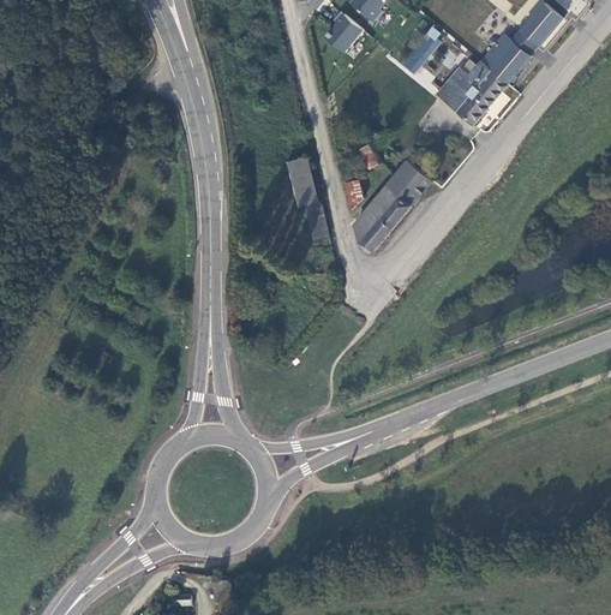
[(384,0),(352,0),(349,4),(371,22),(379,11),(377,9),(384,0)]
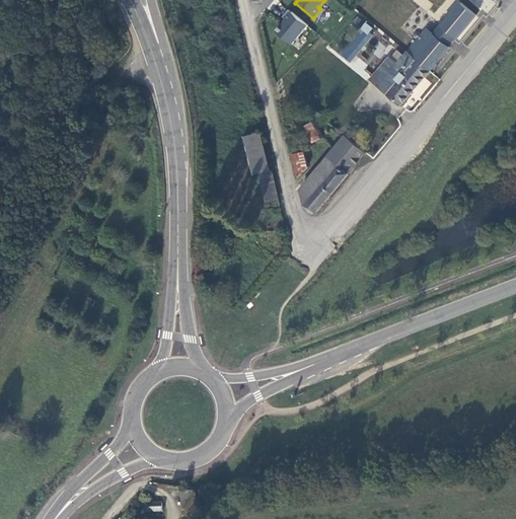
[(305,25),(286,9),(281,16),(283,19),(274,30),(289,45),(305,25)]
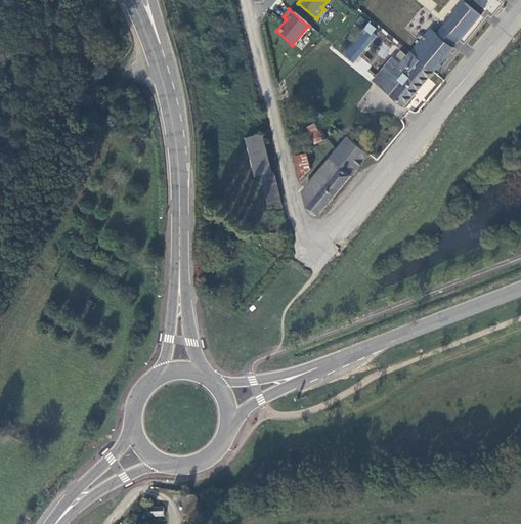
[(447,44),(458,32),(447,24),(437,36),(447,44)]
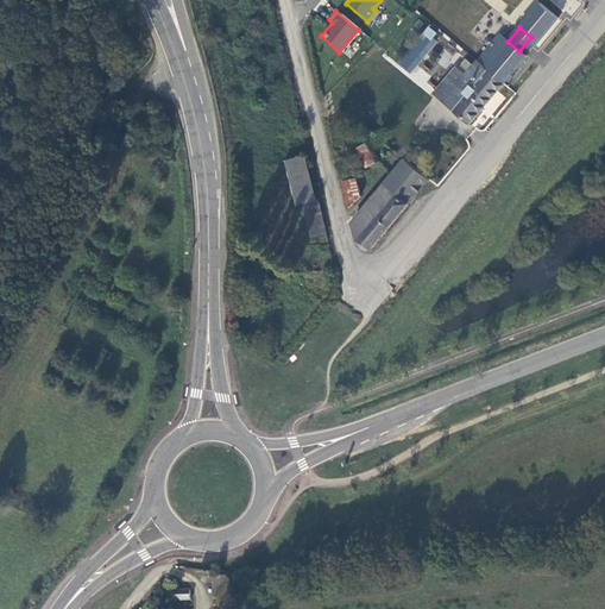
[(500,83),(524,55),(520,51),(508,42),(499,33),(492,41),(491,38),(489,36),(486,36),(484,37),(481,39),(481,42),(483,45),(486,45),(474,61),(485,69),(500,83)]
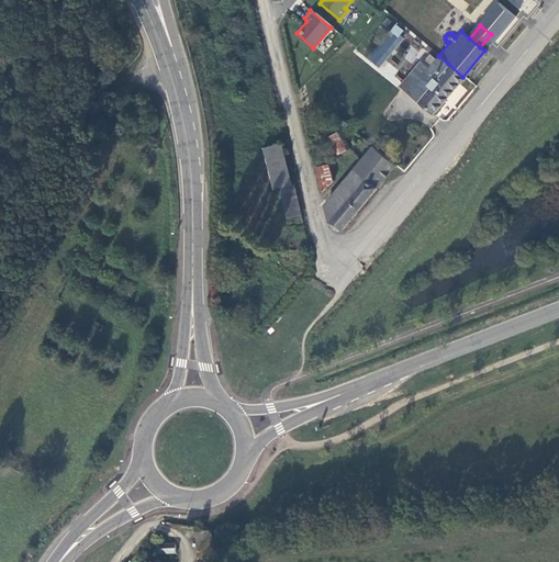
[(427,69),(435,60),(427,54),(421,63),(427,69)]
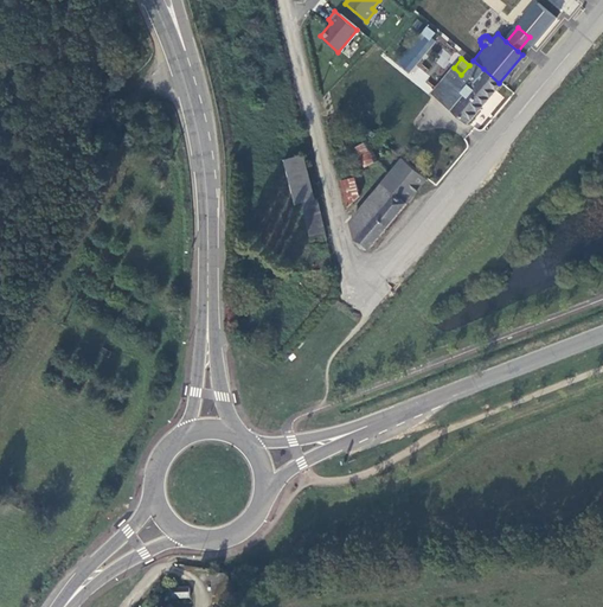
[(466,122),(499,83),(483,69),(473,61),(469,65),(461,75),(454,68),(451,66),(440,82),(449,90),(440,101),(466,122)]
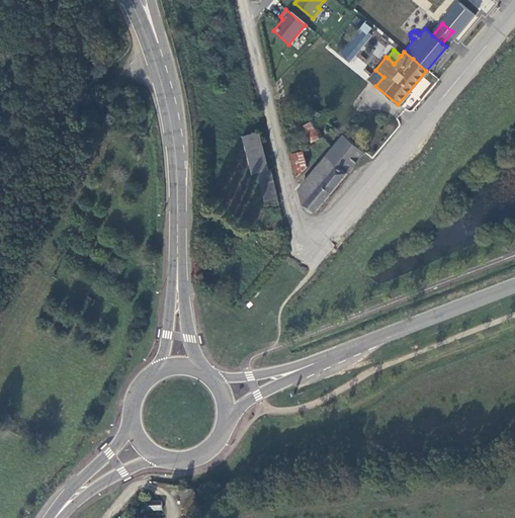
[(383,77),(375,70),(367,79),(375,86),(383,77)]
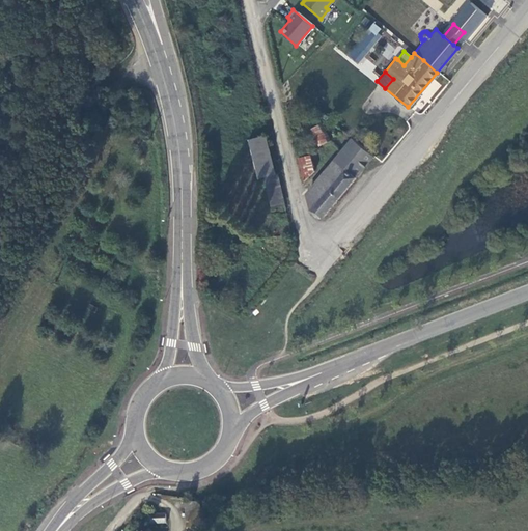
[(329,140),(320,122),(308,129),(316,146),(329,140)]
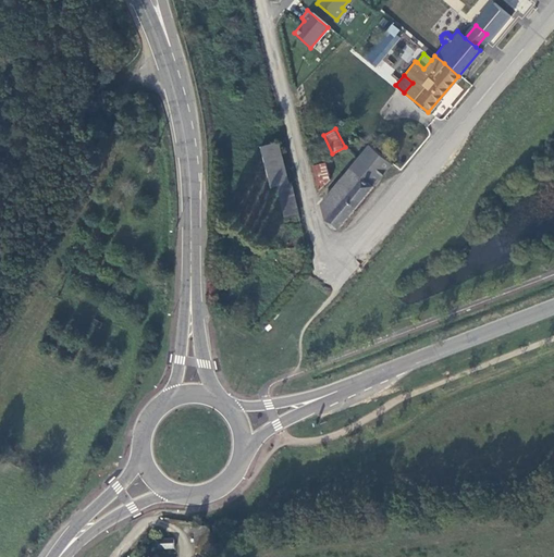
[(286,183),(277,143),(259,147),(270,187),(277,185),(286,183)]
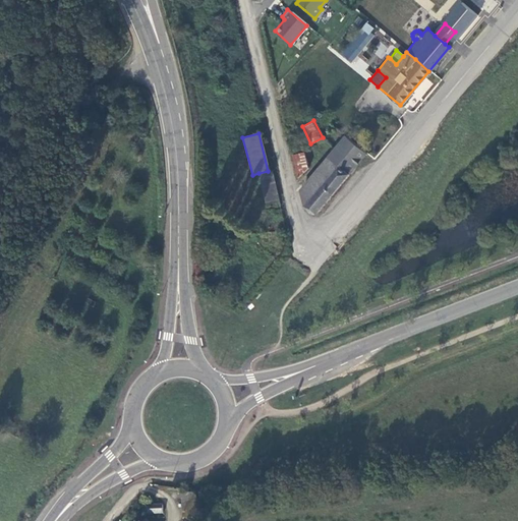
[(314,214),(364,154),(354,145),(344,136),(299,190),(304,206),(303,207),(309,213),(314,214)]
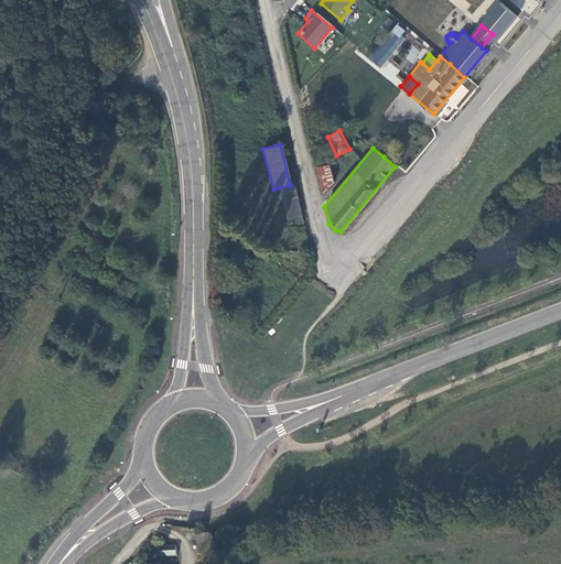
[(332,182),(327,164),(314,167),(321,193),(332,182)]
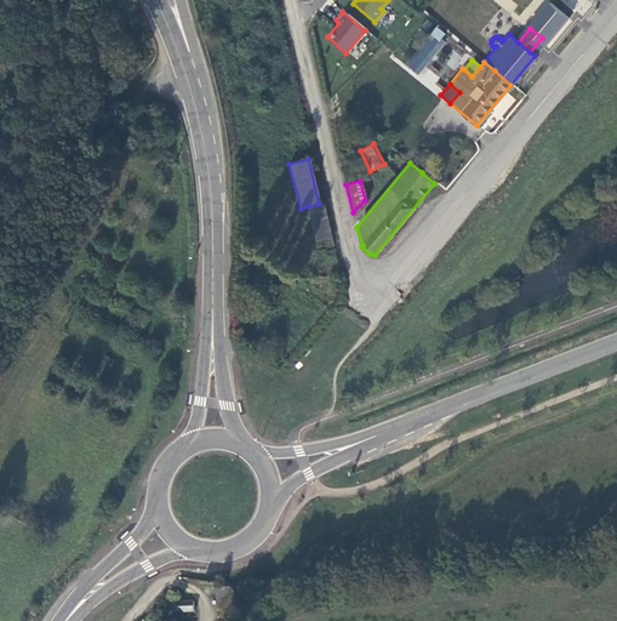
[(330,238),(321,204),(319,204),(308,206),(315,241),(330,238)]
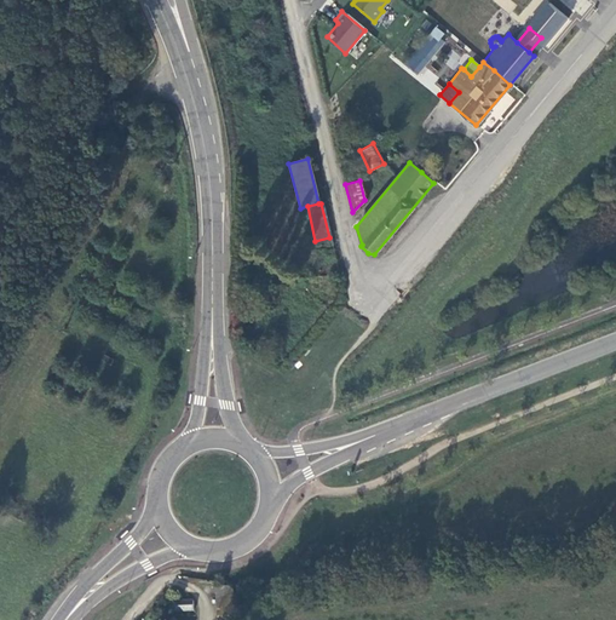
[(230,616),(230,585),(214,585),(214,615),(230,616)]
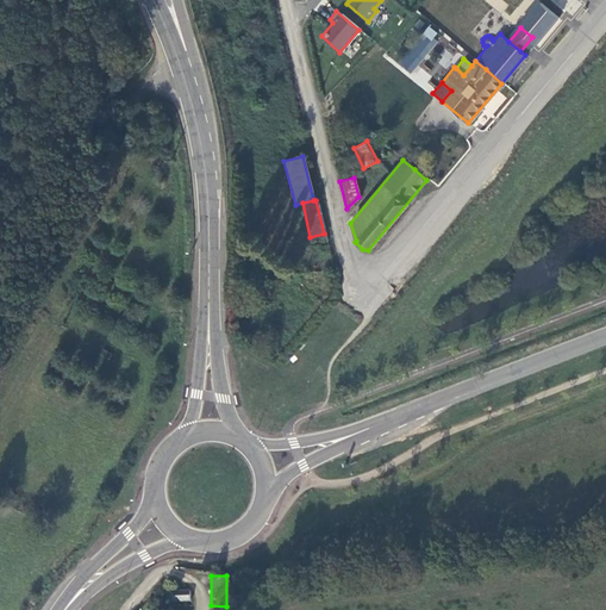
[(188,601),(187,591),(167,591),(168,597),(173,597),(174,602),(188,601)]
